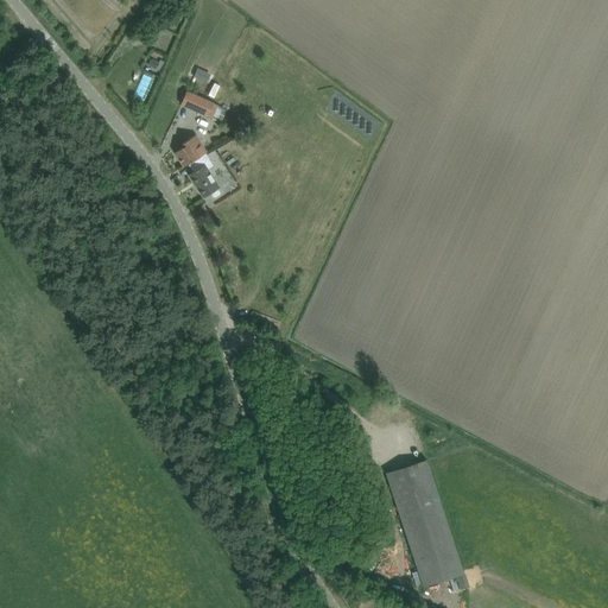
[(195,63),(196,49),(187,48),(185,62),(195,63)]
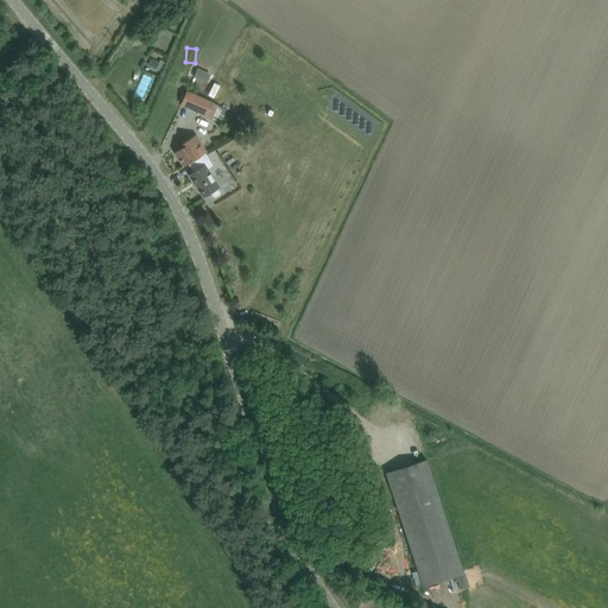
[(152,59),(149,65),(156,69),(159,71),(164,62),(160,59),(159,63),(152,59)]
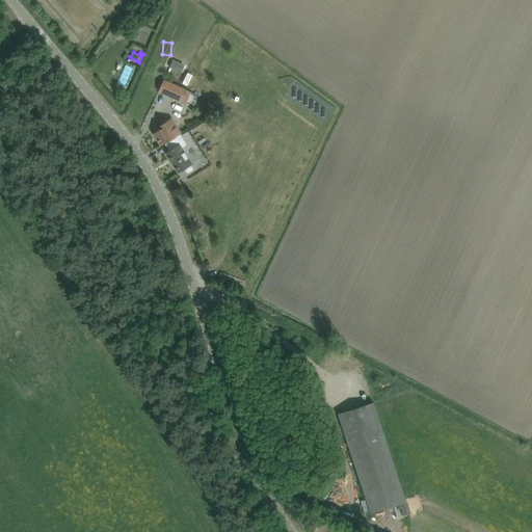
[(187,83),(194,86),(201,74),(193,71),(187,83)]
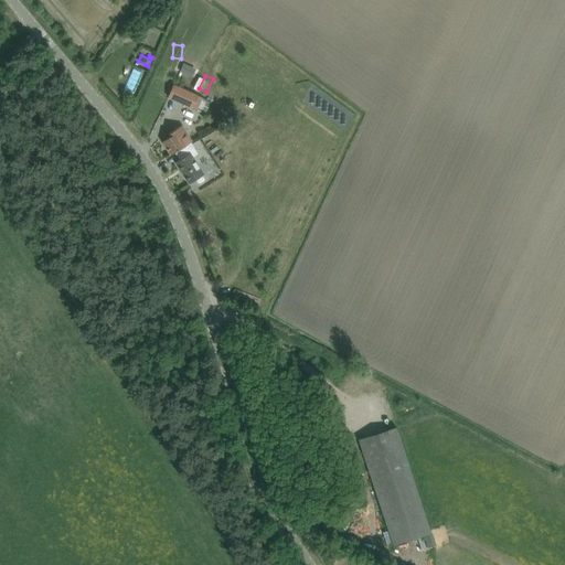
[(174,84),(168,98),(192,109),(193,108),(205,114),(211,103),(199,95),(174,84)]
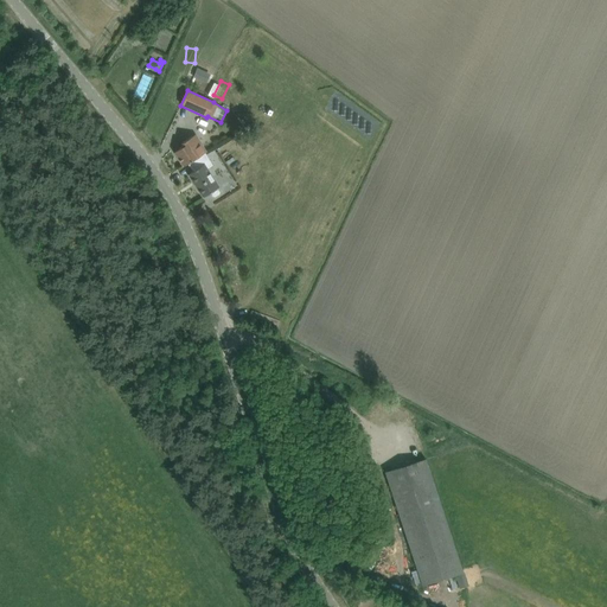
[(185,167),(189,165),(200,158),(199,157),(205,152),(206,152),(196,135),(181,145),(183,147),(174,152),(185,167)]
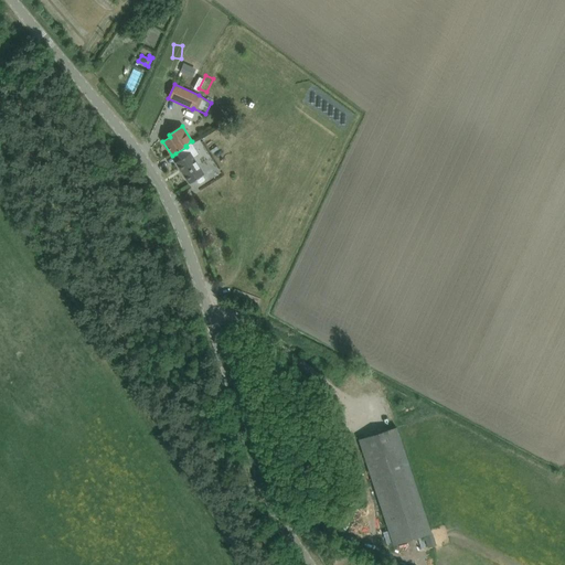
[(187,147),(176,153),(179,160),(176,162),(190,183),(196,179),(199,182),(200,183),(205,180),(205,178),(203,174),(204,173),(193,158),(199,153),(191,141),(185,146),(187,147)]
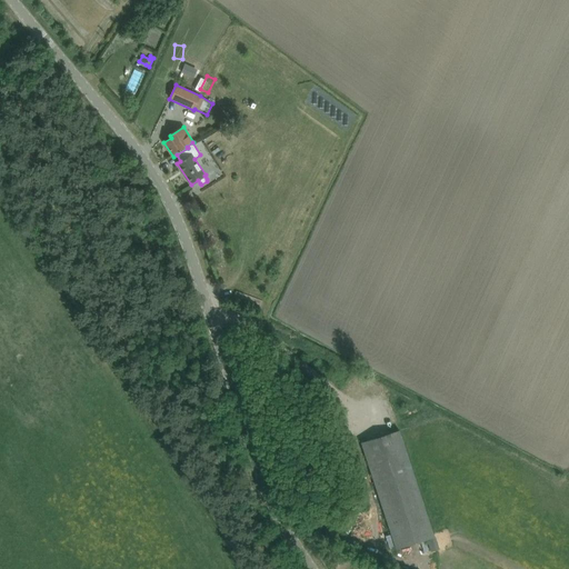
[(435,535),(400,429),(361,442),(397,548),(435,535)]
